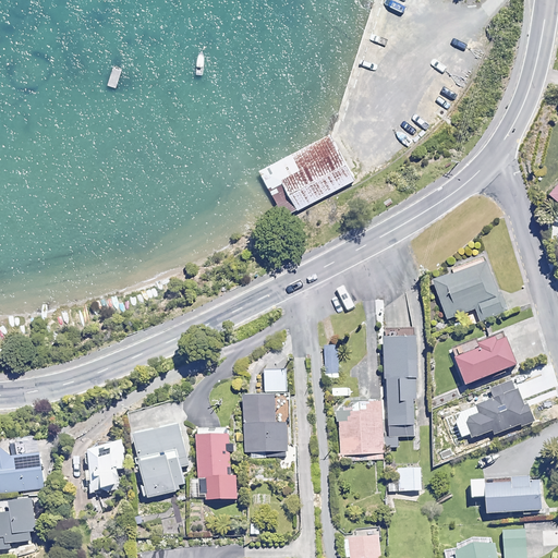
[(288,218),(360,181),(337,137),(265,174),(288,218)]
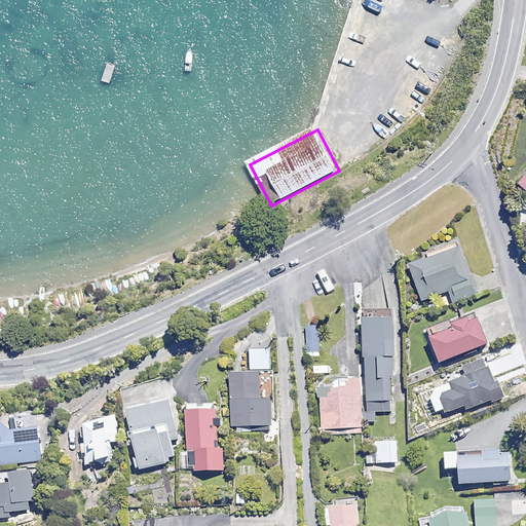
[(471,278),(459,248),(409,265),(422,302),(442,296),(445,306),(480,295),(474,277),(471,278)]
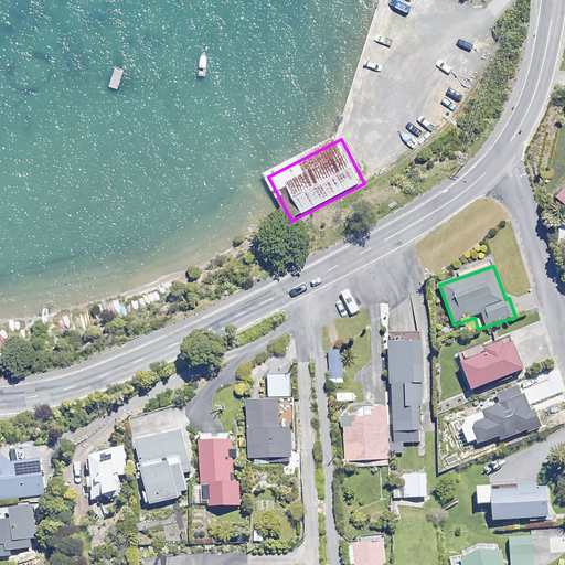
[(523,371),(511,339),(484,349),(487,355),(462,365),(471,391),(523,371)]
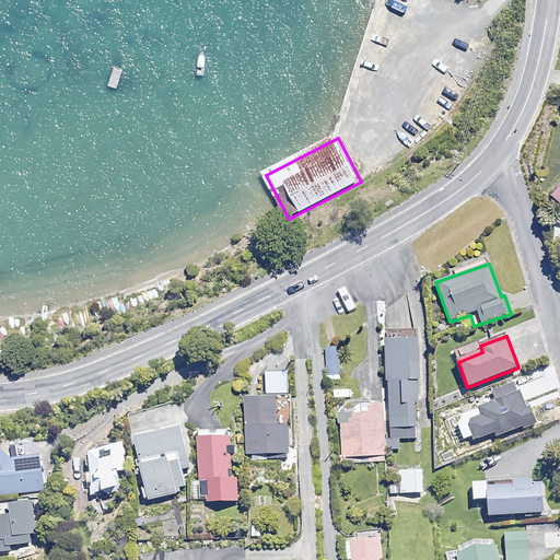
[(420,380),(418,339),(386,340),(392,448),(400,448),(400,439),(418,438),(416,404),(419,404),(418,380),(420,380)]
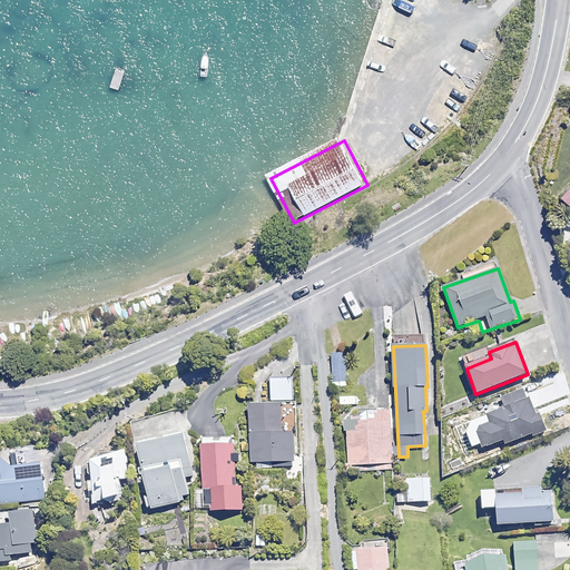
[(349,385),(346,354),(332,355),(334,386),(349,385)]
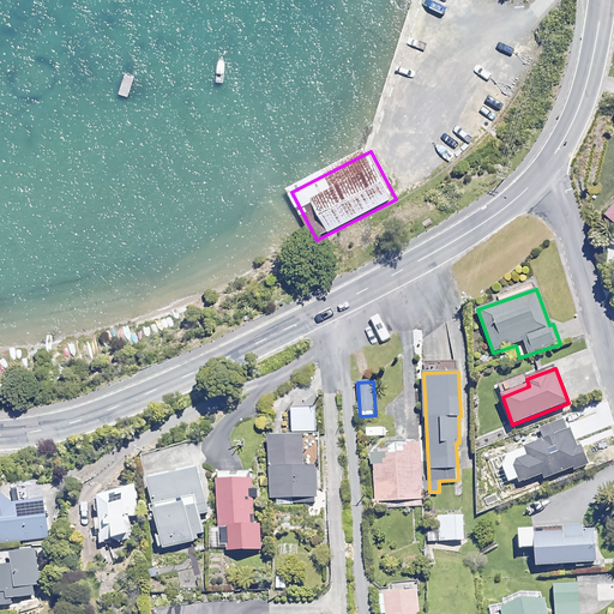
[(315,431),(315,408),(292,408),(293,431),(315,431)]
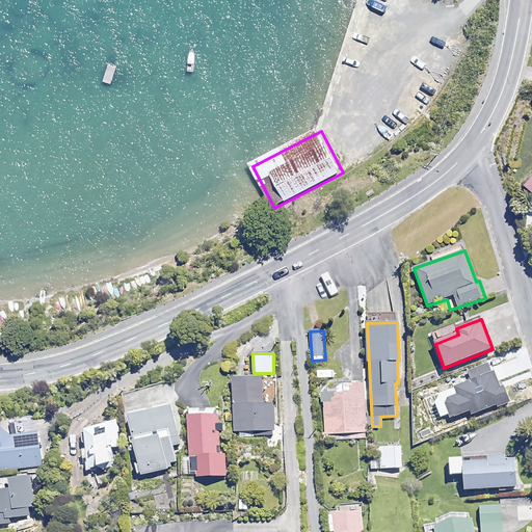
[(501,391),(490,364),(469,372),(472,382),(456,389),(459,395),(446,400),(452,419),(472,411),(474,415),(509,401),(505,390),(501,391)]
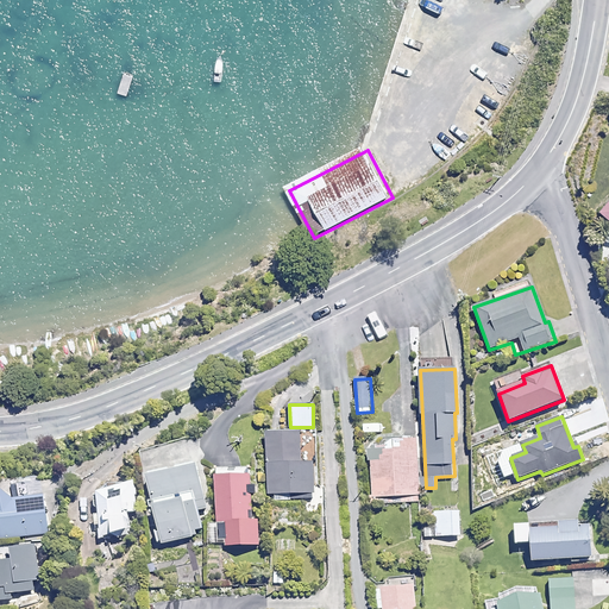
[(300,432),(268,433),(269,494),(274,494),(274,501),(314,500),(314,464),(301,464),(300,432)]
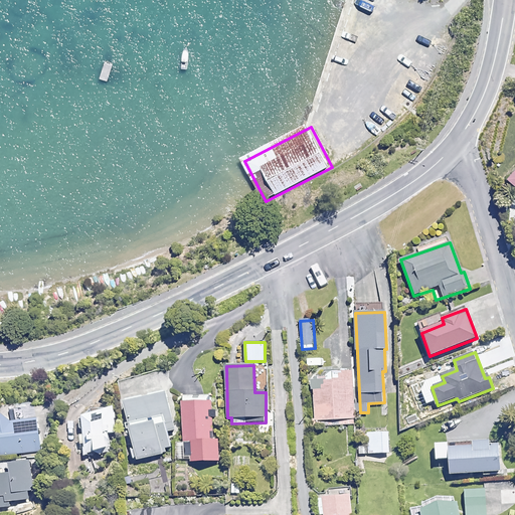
[(355,423),(352,371),(324,373),(325,389),(313,390),(316,426),(331,425),(355,423)]
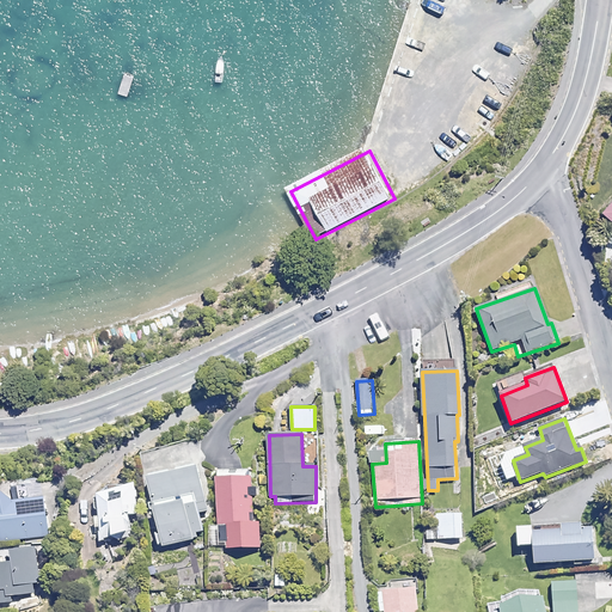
[(199,533),(206,531),(201,515),(209,513),(196,465),(146,479),(165,549),(200,539),(199,533)]
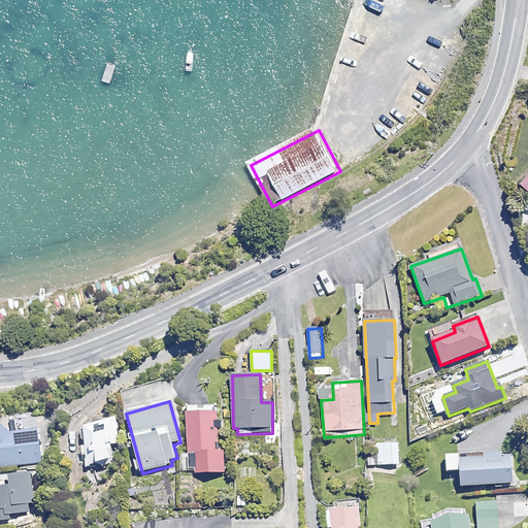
[(220,452),(218,405),(187,406),(189,454),(196,454),(197,474),(225,472),(224,451),(220,452)]
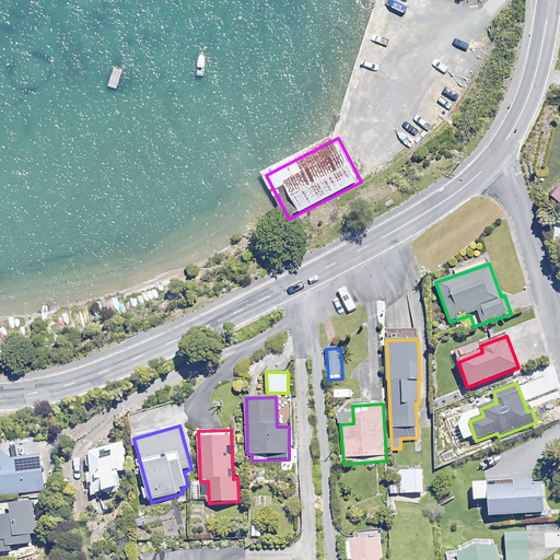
[(92,483),(92,498),(120,498),(120,473),(125,473),(125,442),(101,443),(88,456),(88,483),(92,483)]
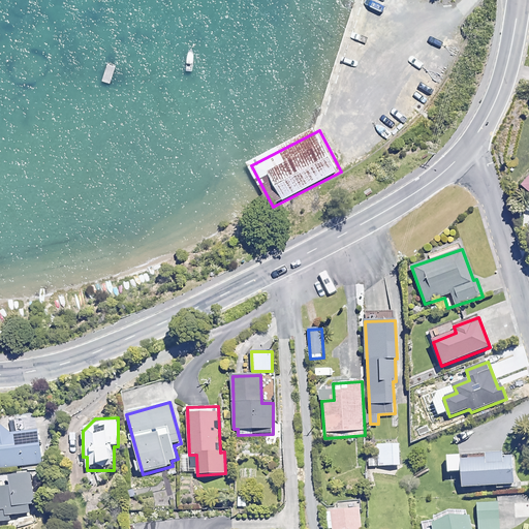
[(0,468),(41,467),(38,430),(11,432),(11,423),(0,423),(0,468)]
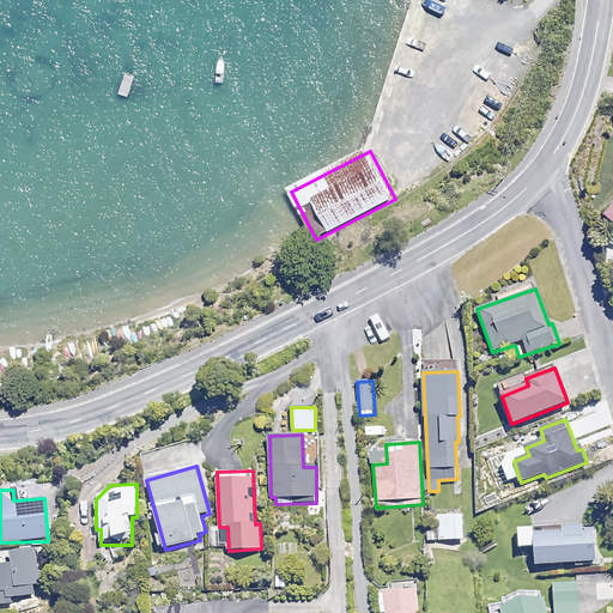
[(463,515),(438,516),(439,540),(465,539),(463,515)]
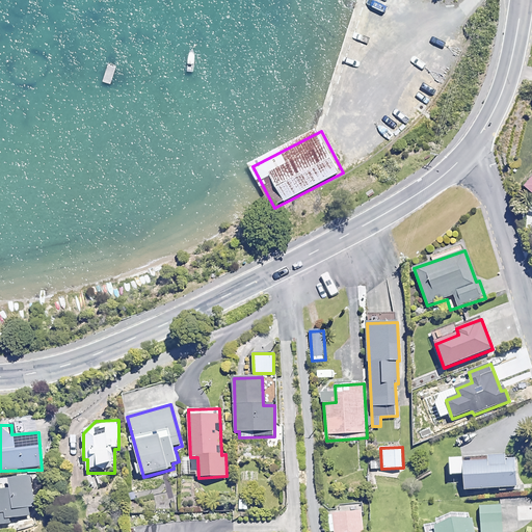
[(516,487),(515,456),(450,459),(451,475),(463,475),(464,490),(516,487)]
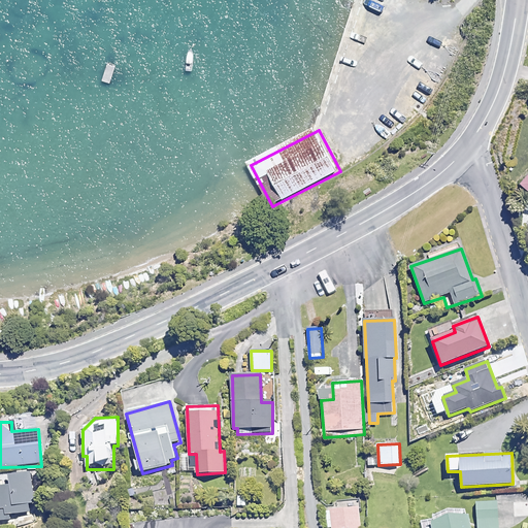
[(11,473),(12,484),(0,485),(0,519),(9,519),(9,514),(29,512),(29,502),(35,502),(32,471),(11,473)]
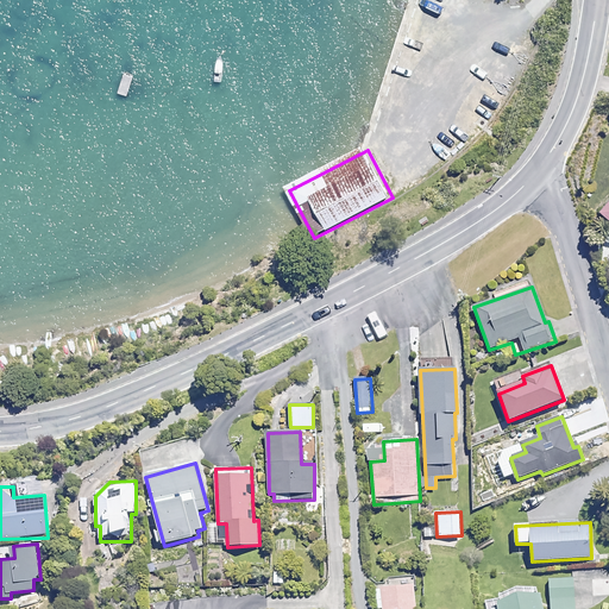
[(282,594),(287,572),(275,569),(269,590),(282,594)]
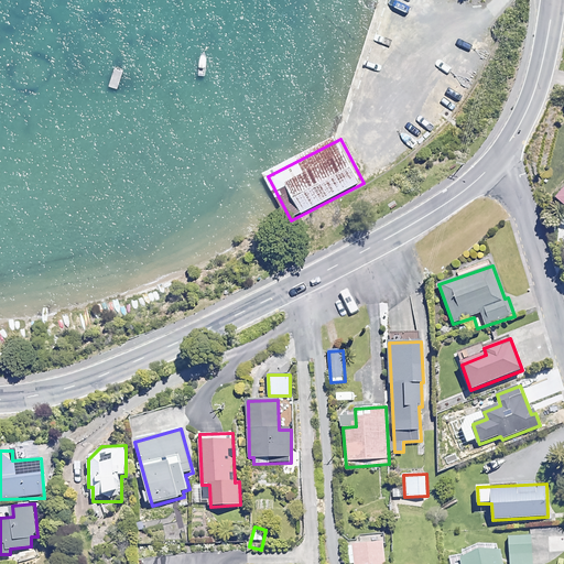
[(384,563),(384,533),(372,533),(372,542),(353,542),(353,563),(384,563)]
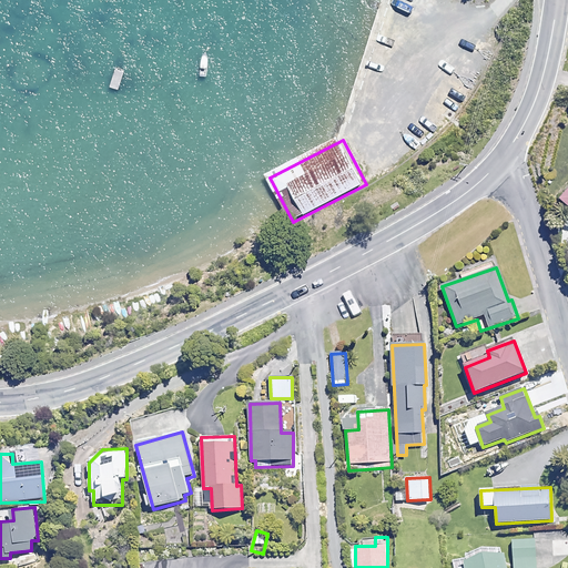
[(536,567),(536,539),(513,540),(514,567),(536,567)]
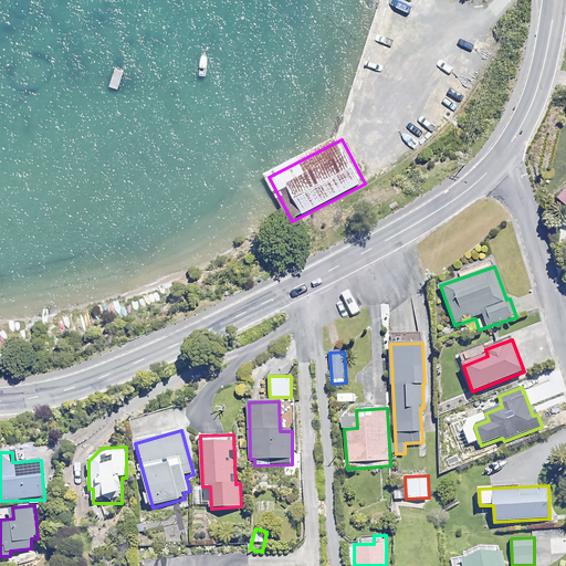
[(504,565),(502,543),(461,549),(463,565),(504,565)]
